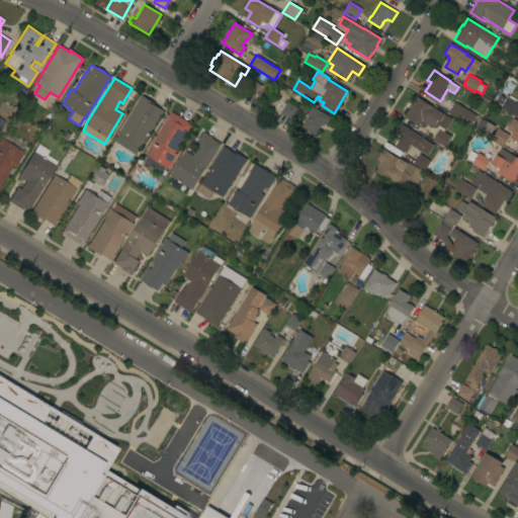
[(254,97),(244,91),(251,79),(261,85),(254,97)]
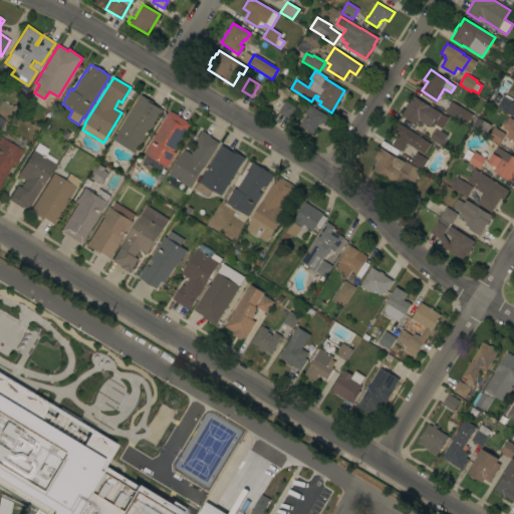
[(116,132),(141,94),(154,102),(153,103),(163,110),(161,113),(140,147),(138,146),(134,153),(113,140),(117,133),(116,132)]
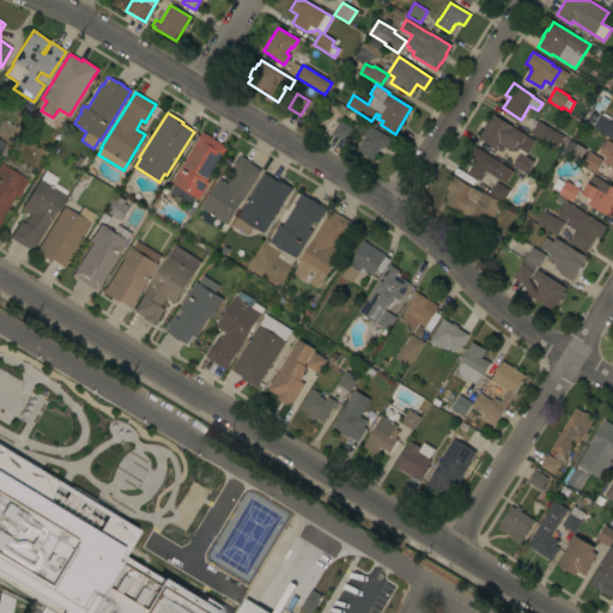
[(484,129),(483,128),(486,122),(487,123),(493,114),(535,141),(527,153),(519,149),(516,151),(514,150),(513,152),(505,147),(503,152),(501,151),(501,152),(478,138),(484,129)]
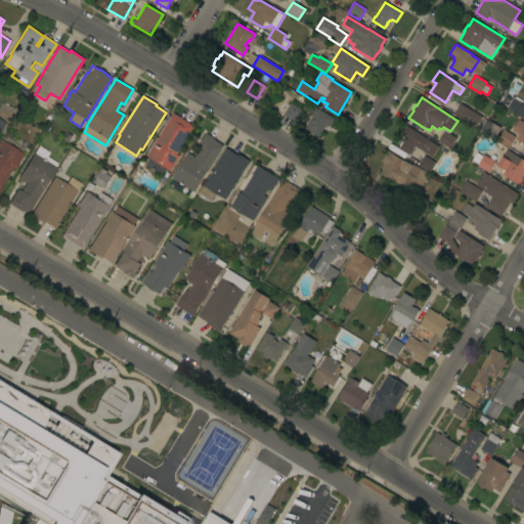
[(523,115),(522,119),(507,108),(514,98),(516,99),(518,97),(523,101),(523,115)]
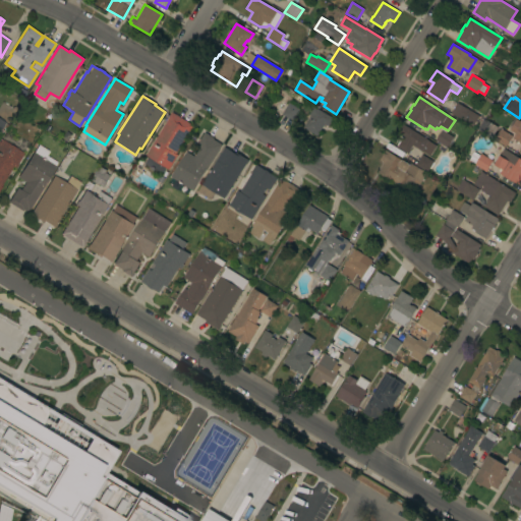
[(292,121),(282,114),(289,103),(299,109),(292,121)]
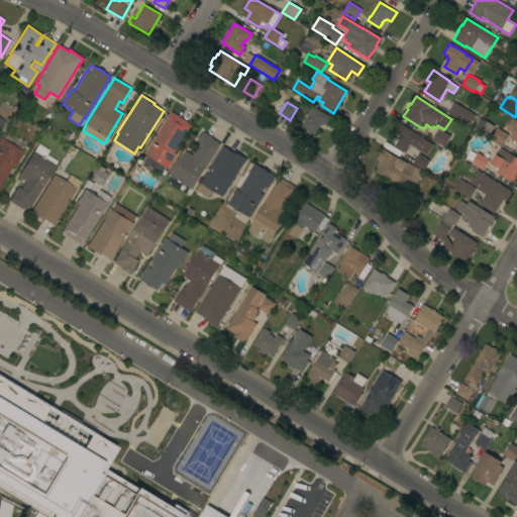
[(453,102),(476,115),(470,125),(447,112),(453,102)]
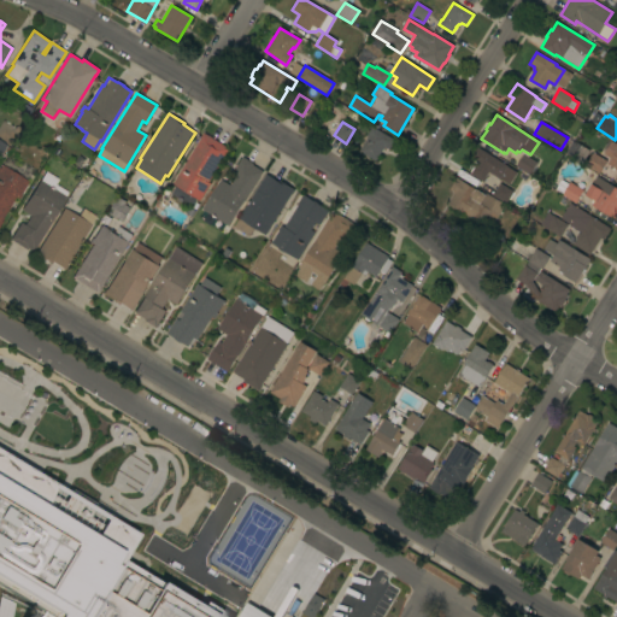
[(368,136),(366,135),(371,127),(394,140),(388,150),(387,148),(386,151),(383,148),(376,160),(359,151),(368,136)]
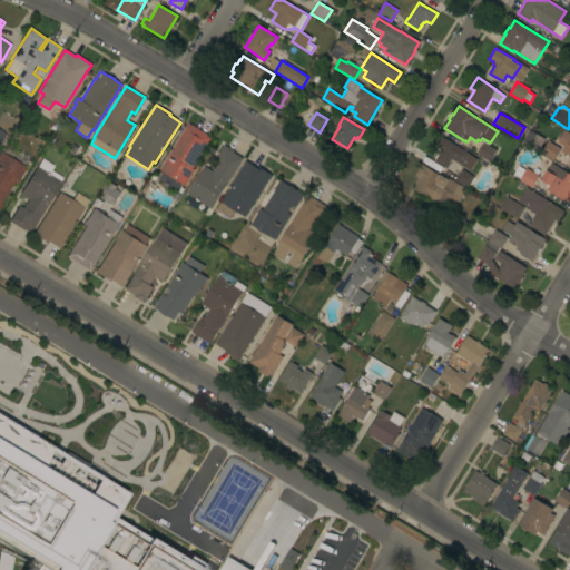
[(185,128),(184,128),(187,123),(212,137),(193,168),(194,169),(184,185),(182,184),(177,190),(158,179),(163,172),(159,169),(185,128)]
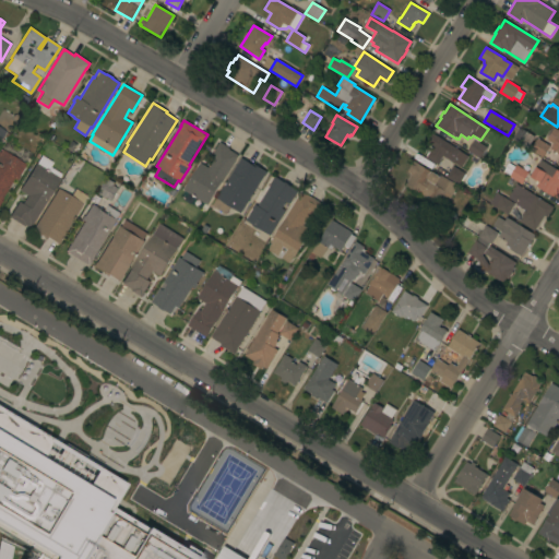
[(558,159),(557,158),(558,155),(558,153),(550,149),(555,142),(548,138),(555,127),(558,129),(558,159)]
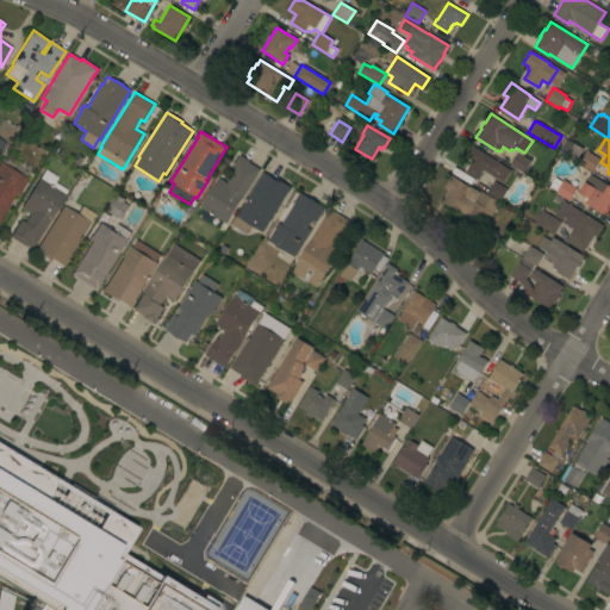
[(471,145),(502,165),(510,170),(503,182),(483,169),(479,174),(481,175),(478,180),(465,172),(472,161),(465,156),(471,145)]
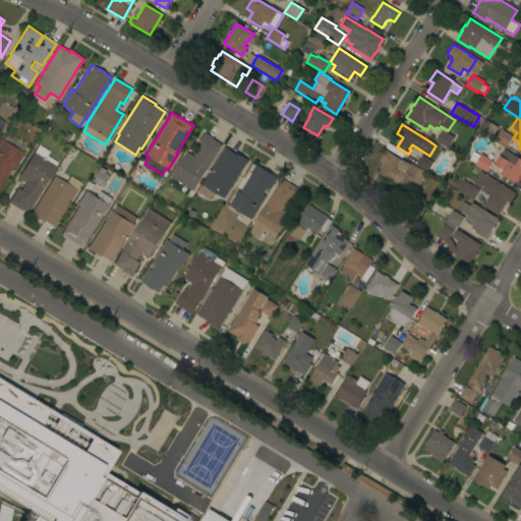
[(494,139),(500,128),(512,135),(506,147),(494,139)]
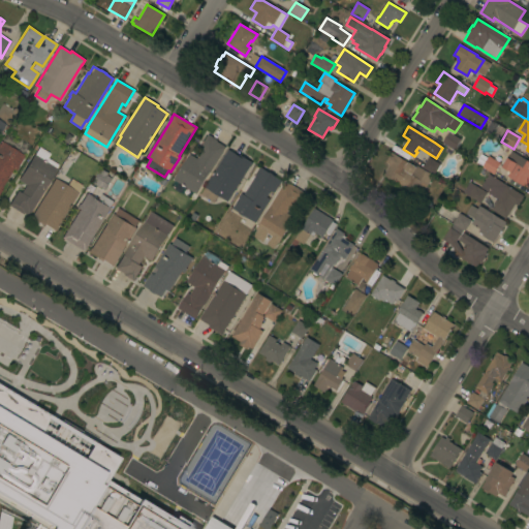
[(442,143),(448,131),(460,138),(454,150),(442,143)]
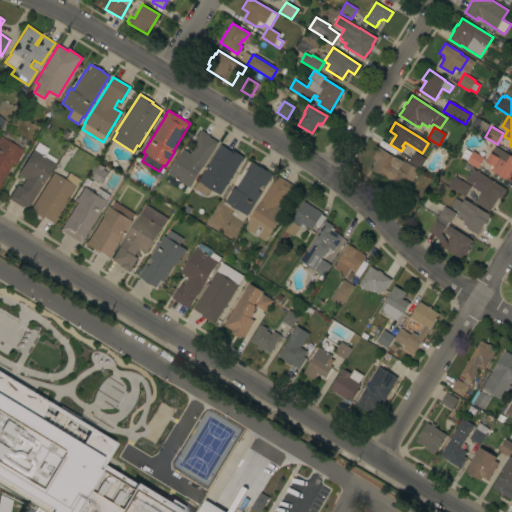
[(167,174),(183,149),(191,154),(196,146),(192,144),(201,130),(210,135),(209,137),(218,142),(189,187),(167,174)]
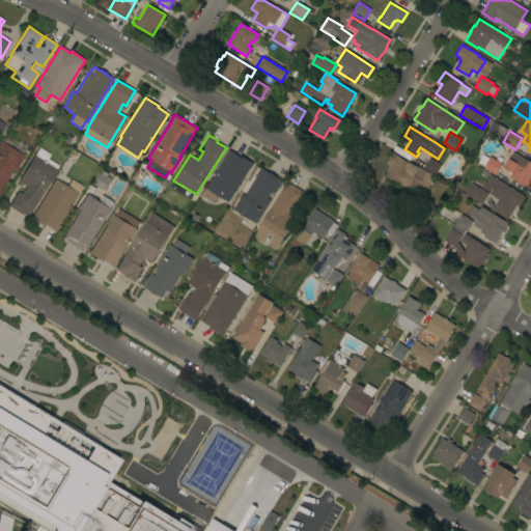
[(0,143),(1,142),(24,157),(18,167),(18,168),(16,172),(12,170),(0,191),(1,191),(0,192),(0,143)]
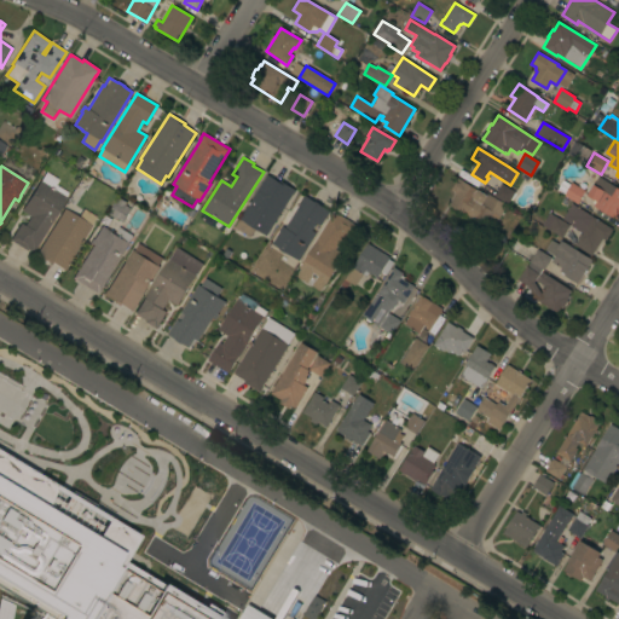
[(33,252),(32,252),(27,249),(27,250),(10,241),(21,224),(24,226),(30,217),(22,212),(40,180),(41,181),(46,174),(58,180),(55,185),(67,192),(64,196),(67,197),(33,252)]
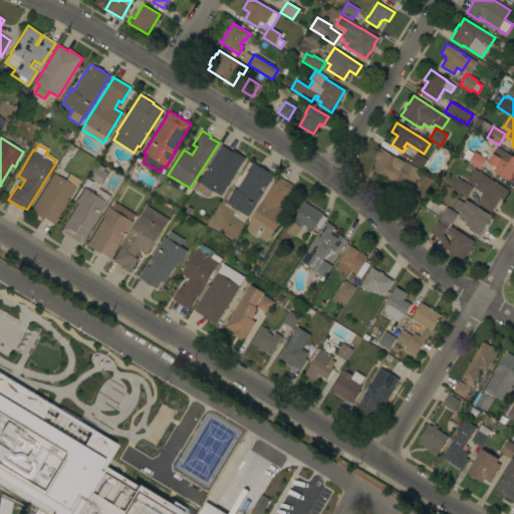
[(194,189),(222,145),(232,151),(232,150),(245,158),(243,162),(242,162),(221,196),(212,190),(208,197),(194,189)]
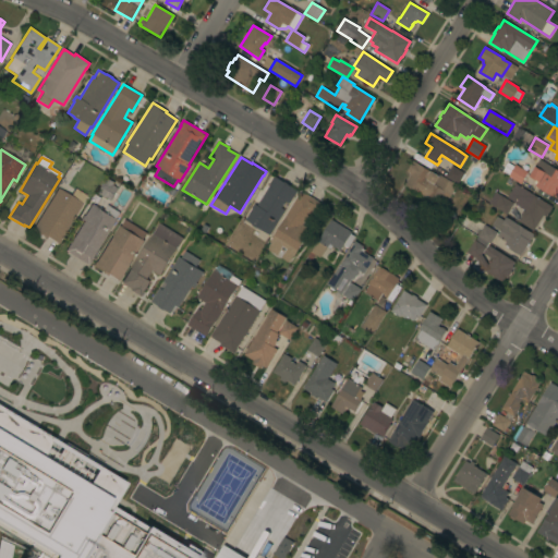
[(557,170),(557,191),(555,197),(535,185),(533,183),(535,180),(530,177),(540,159),(557,170)]
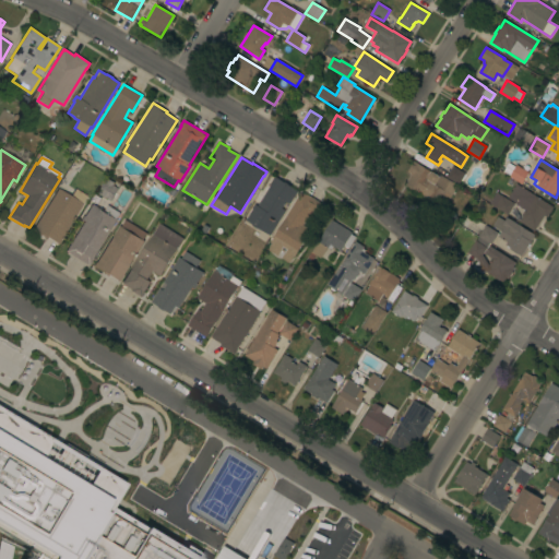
[(414,161),(439,177),(440,175),(456,186),(443,207),(415,190),(414,191),(405,186),(412,175),(407,171),(414,161)]
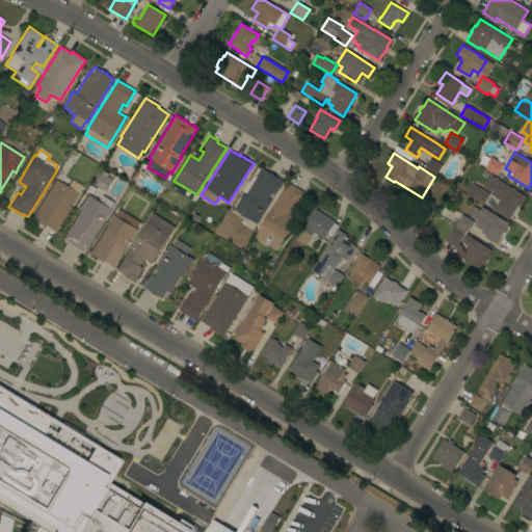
[(484,167),(491,157),(503,164),(497,175),(484,167)]
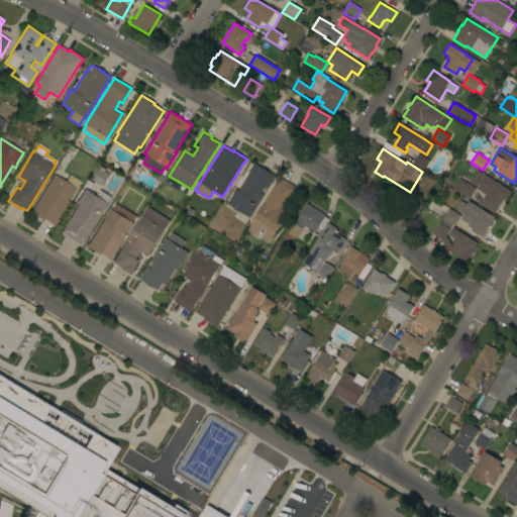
[(430,161),(424,171),(412,164),(418,153),(430,161)]
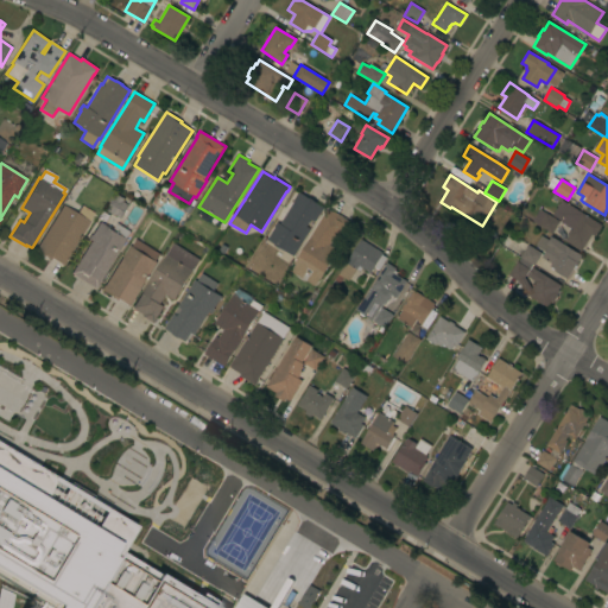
[(315,222),(311,220),(306,227),(310,229),(293,255),(267,239),(274,227),(273,227),(277,222),(279,223),(296,198),(295,198),(298,191),(309,198),(309,197),(315,201),(315,202),(323,208),(315,222)]
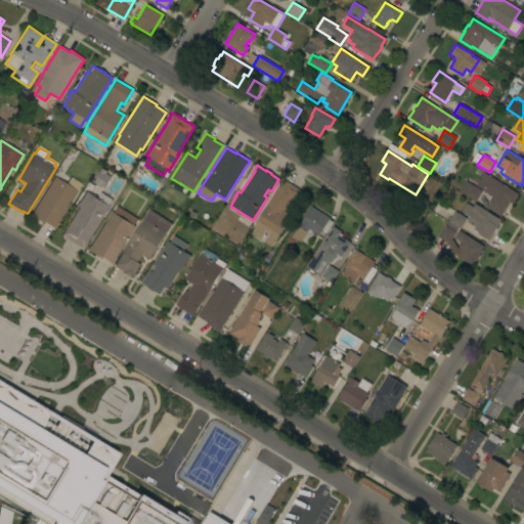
[(484,172),(519,194),(513,204),(510,202),(500,217),(486,208),(489,203),(488,202),(491,198),(492,199),(492,198),(483,191),(483,190),(476,185),(484,172)]
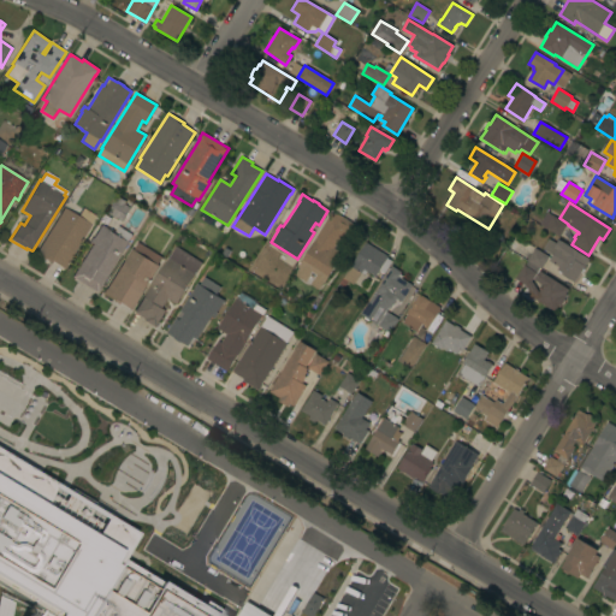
[(66,265),(67,265),(64,270),(52,261),(51,262),(35,253),(64,207),(92,224),(66,265)]
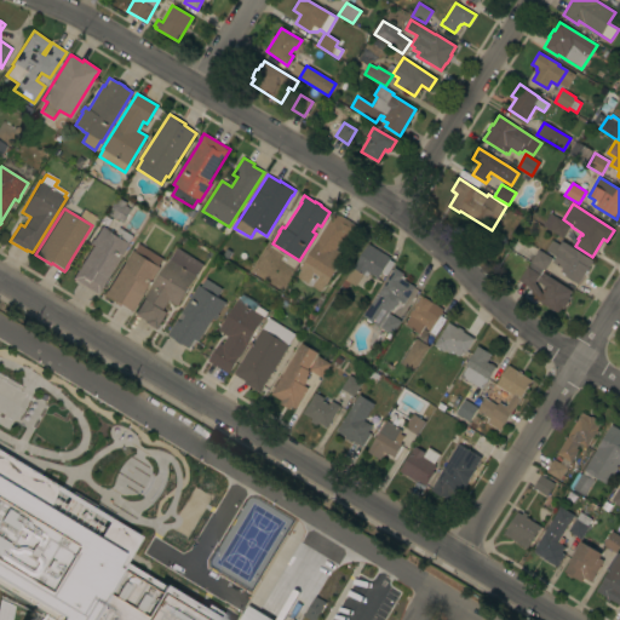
[(333,214),(334,213),(339,216),(339,214),(356,225),(345,242),(342,240),(336,250),(344,256),(326,286),(325,285),(320,292),(311,286),(311,285),(309,283),(296,276),(300,270),(299,269),(333,214)]
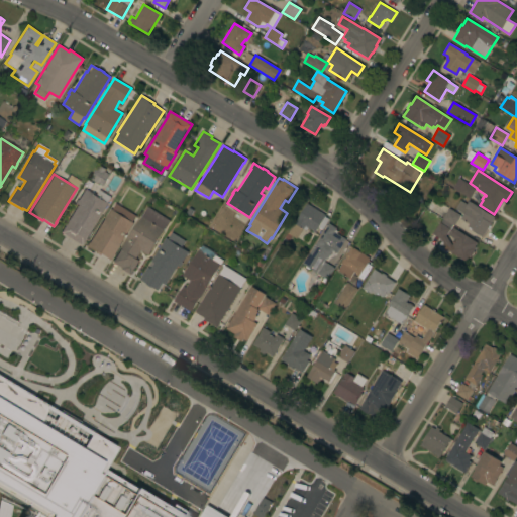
[(470,198),(452,189),(458,178),(476,188),(470,198)]
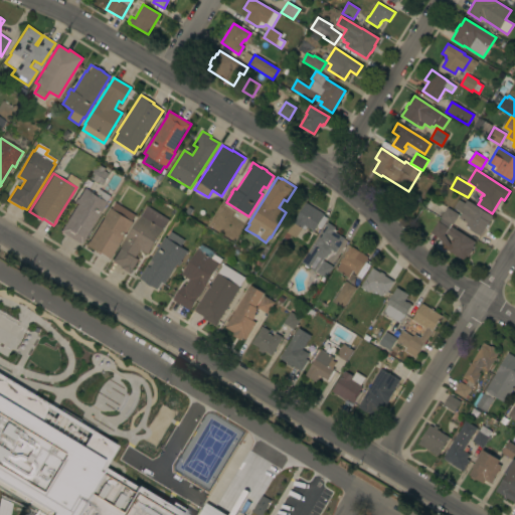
[(81,243),(79,242),(79,243),(60,231),(77,204),(74,202),(77,198),(77,199),(84,188),(92,192),(92,191),(96,193),(99,189),(110,196),(106,202),(107,202),(81,243)]
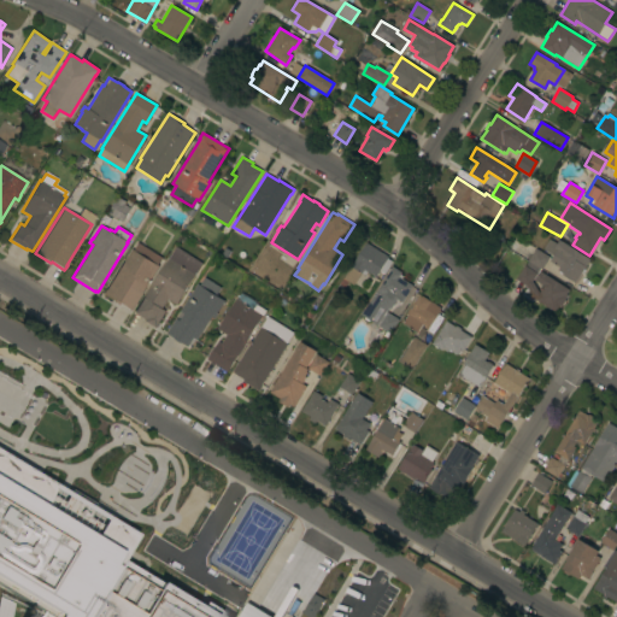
[(589,259),(575,283),(562,275),(563,274),(558,270),(559,268),(550,262),(553,256),(544,250),(550,239),(557,244),(559,240),(589,259)]
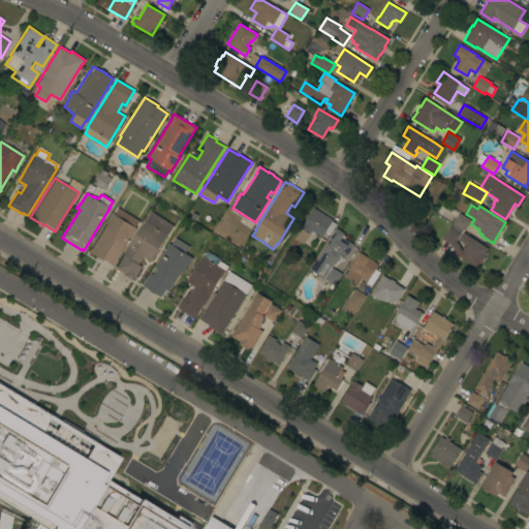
[(112,266),(102,260),(102,261),(88,252),(90,248),(91,248),(113,213),(115,214),(118,208),(138,221),(134,227),(136,227),(112,266)]
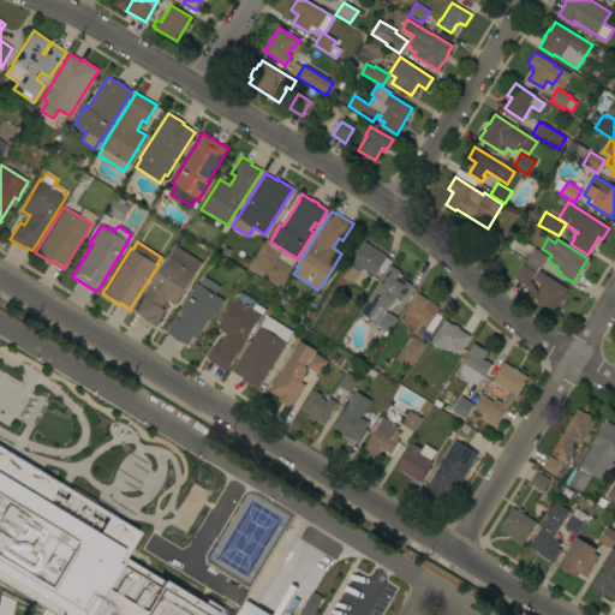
[(387,256),(386,257),(392,261),(383,274),(378,270),(375,276),(366,270),(364,275),(359,272),(352,284),(342,278),(365,242),(387,256)]
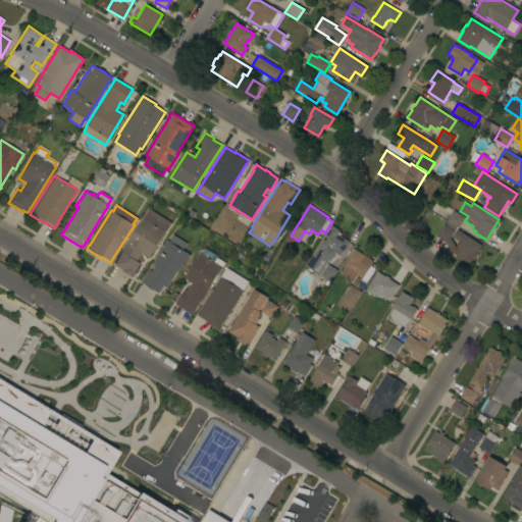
[(149,208),(171,222),(149,258),(142,253),(137,261),(140,263),(131,277),(121,271),(122,270),(113,265),(149,208)]
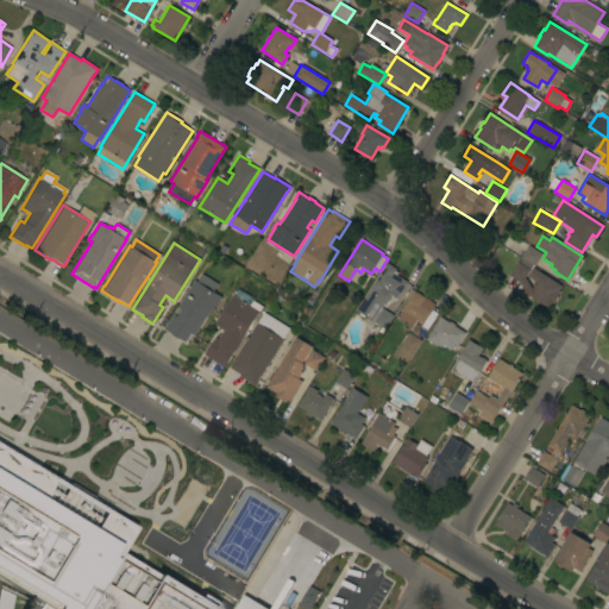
[(562,286),(559,290),(560,292),(557,296),(558,296),(554,302),(553,301),(552,303),(551,302),(547,308),(528,295),(521,299),(515,288),(521,283),(509,275),(529,245),(542,253),(534,265),(533,264),(529,269),(531,270),(525,277),(532,289),(537,282),(527,276),(533,268),(562,286)]
